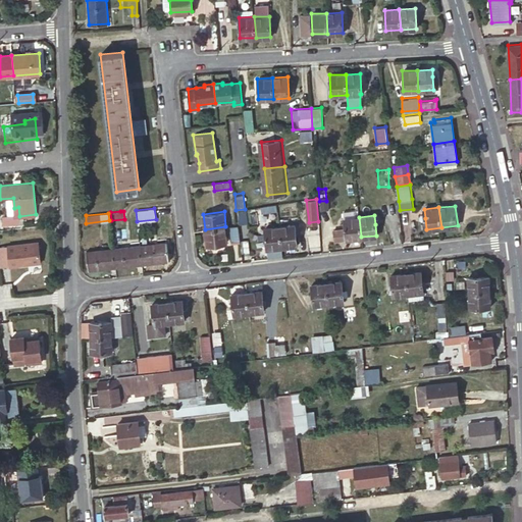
[(346,239),(361,237),(359,217),(344,218),(346,239)]
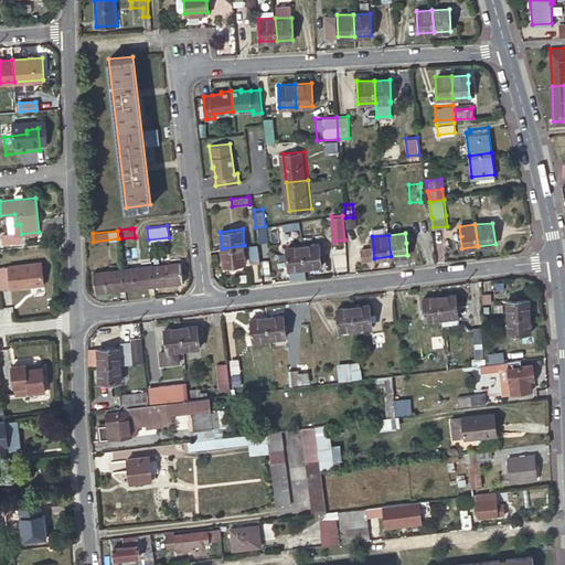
[(305,267),(321,265),(319,243),(302,245),(305,267)]
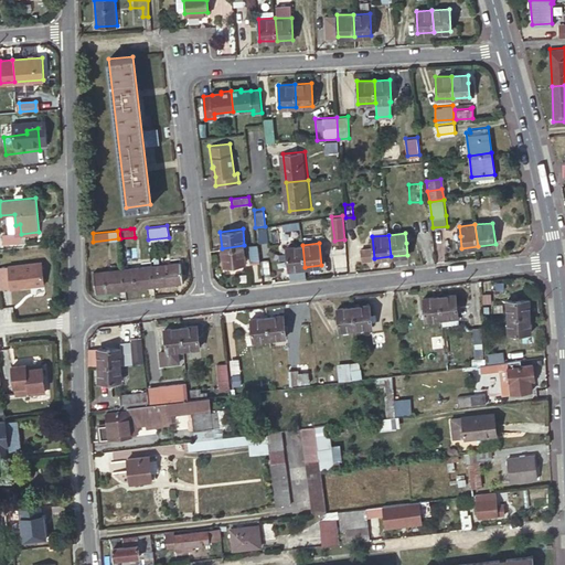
[(249,245),(252,260),(259,259),(257,244),(249,245)]
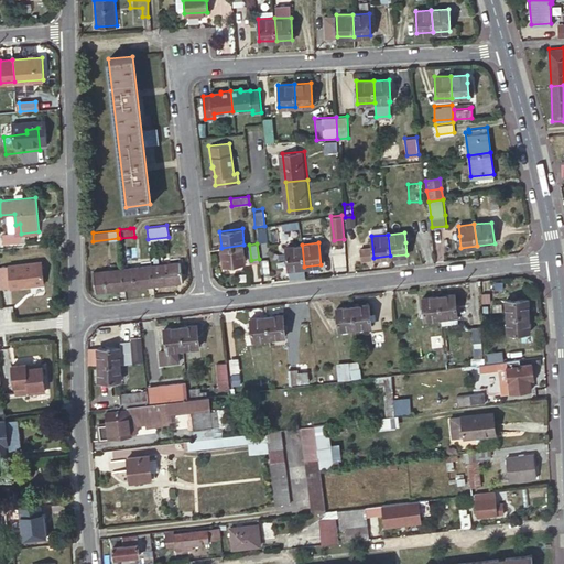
[(221,248),(223,263),(246,261),(243,245),(221,248)]
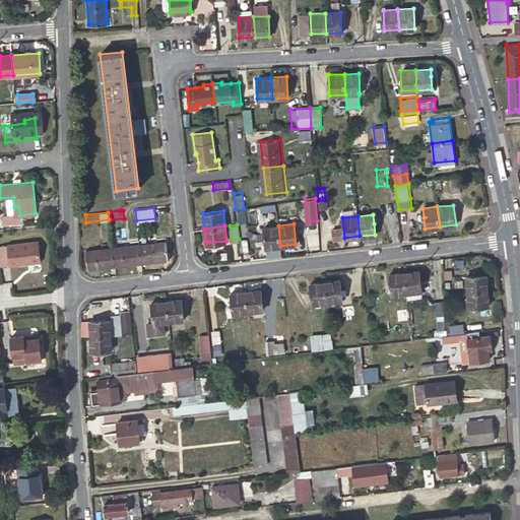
[(265,248),(280,246),(278,225),(263,228),(265,248)]
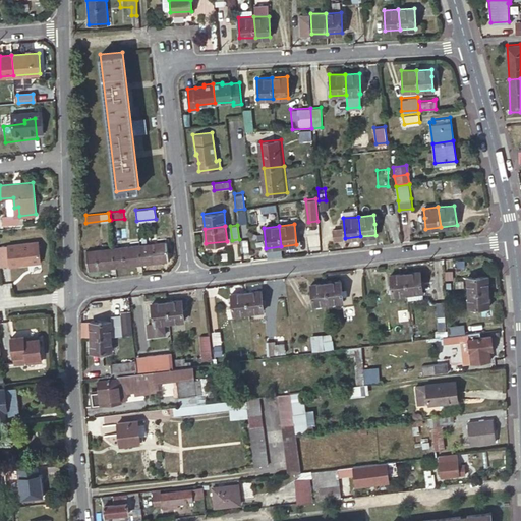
[(10,266),(40,261),(38,240),(7,244),(10,265),(10,266)]
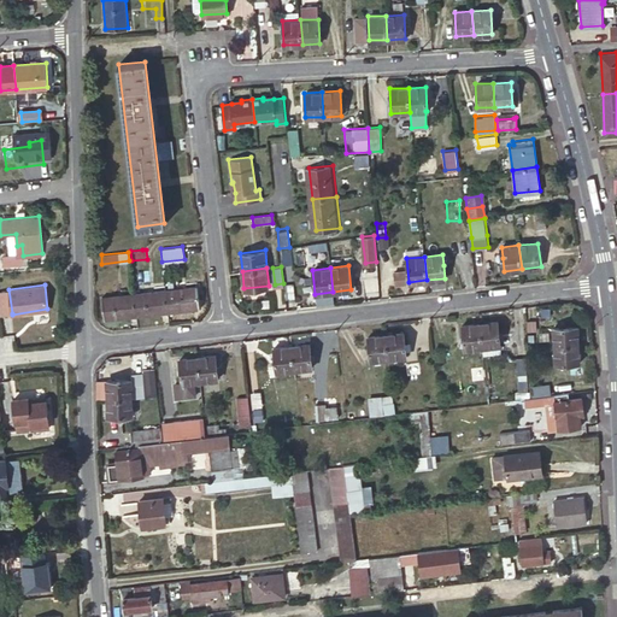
[(198,286),(165,289),(168,311),(200,307),(198,286)]
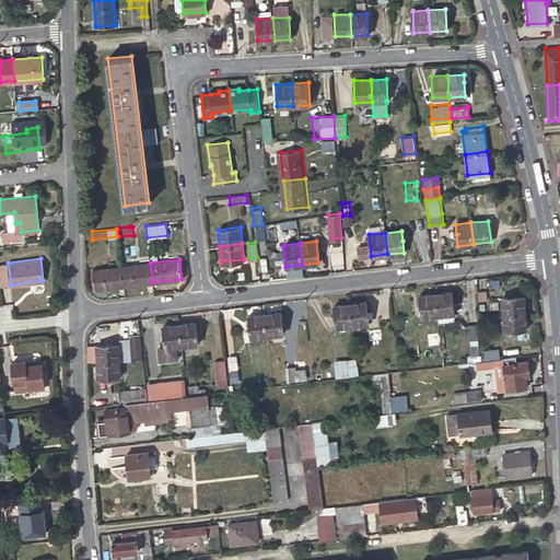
[(152,282),(150,263),(121,266),(124,286),(152,282)]
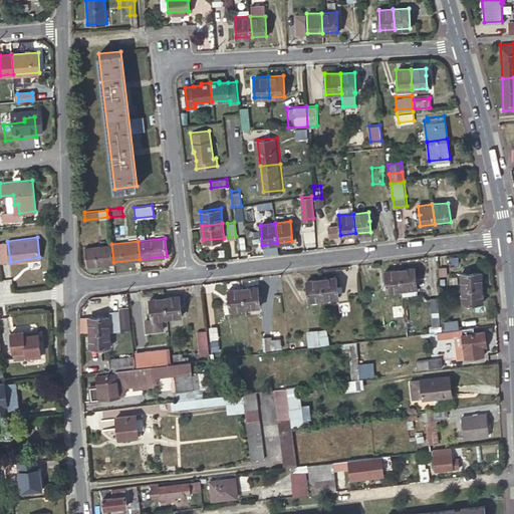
[(7,242),(0,242),(0,255),(1,262),(10,261),(7,242)]
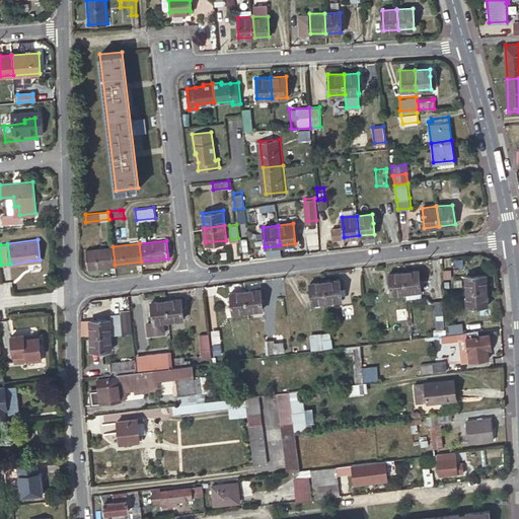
[(88,268),(115,265),(113,246),(85,249),(88,268)]
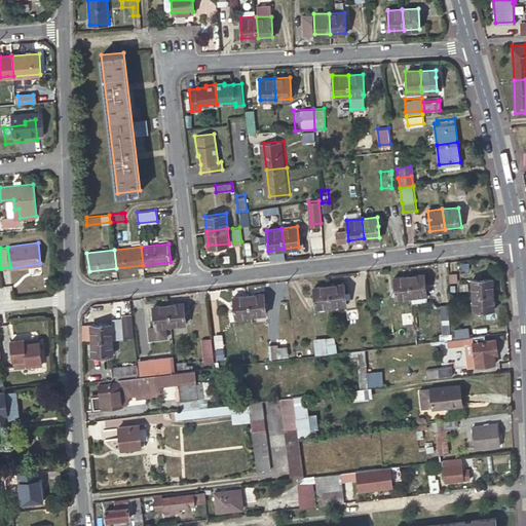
[(412,296),(427,294),(424,273),(410,275),(412,296)]
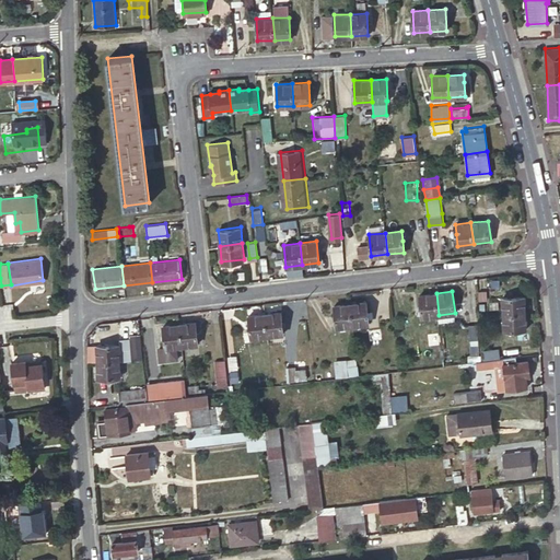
[(421,317),(439,315),(436,293),(419,295),(421,317)]
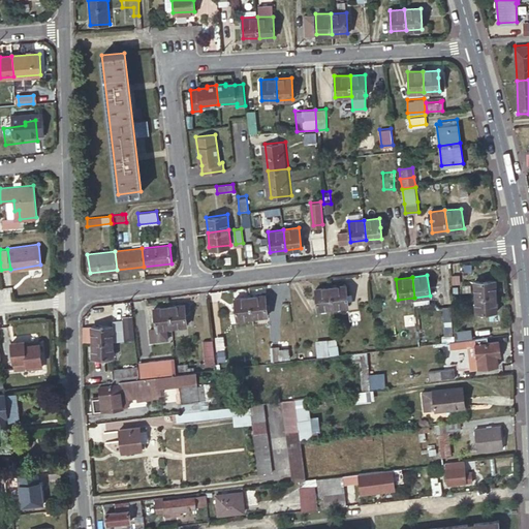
[(456,279),(457,297),(466,297),(464,278),(456,279)]
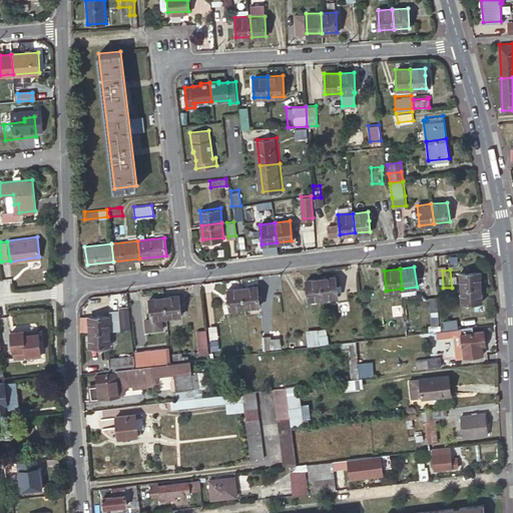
[(481,271),(460,272),(461,287),(481,287),(481,271)]
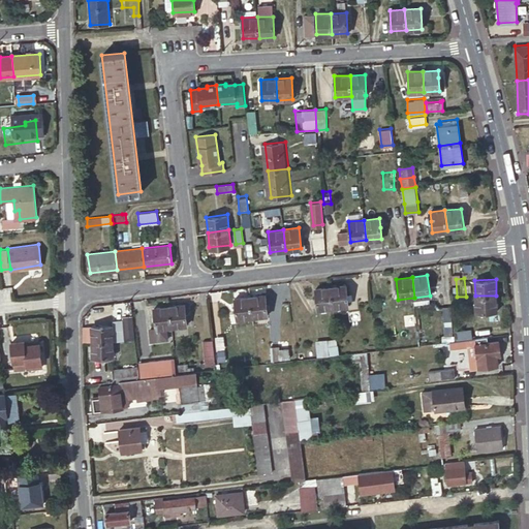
[(334,308),(349,306),(346,284),(331,286),(334,308)]
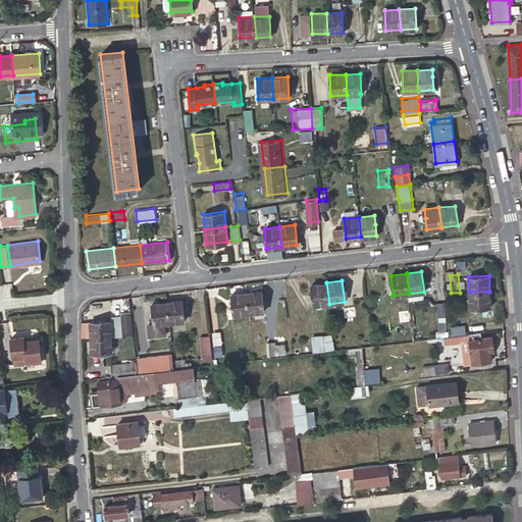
[(313,305),(329,304),(326,282),(311,284),(313,305)]
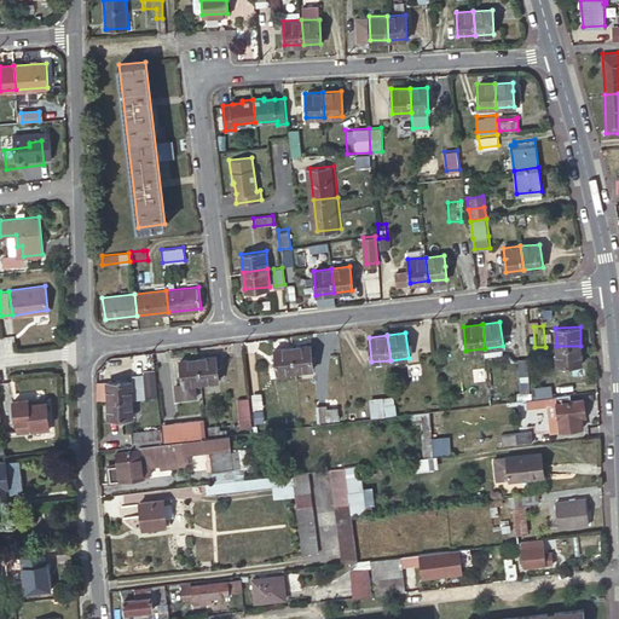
[(295,371),(313,370),(311,346),(293,348),(295,371)]
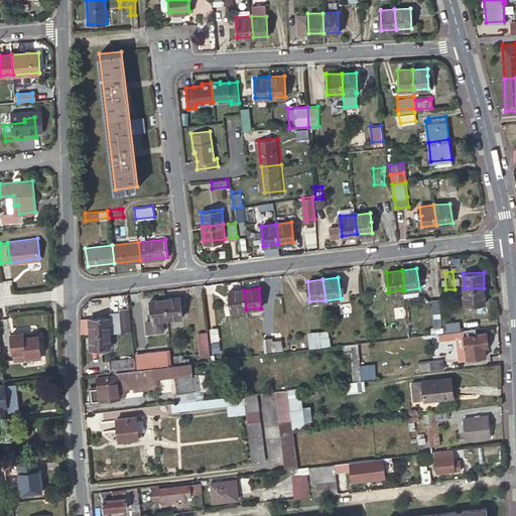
[(464,288),(464,303),(485,302),(484,288),(464,288)]
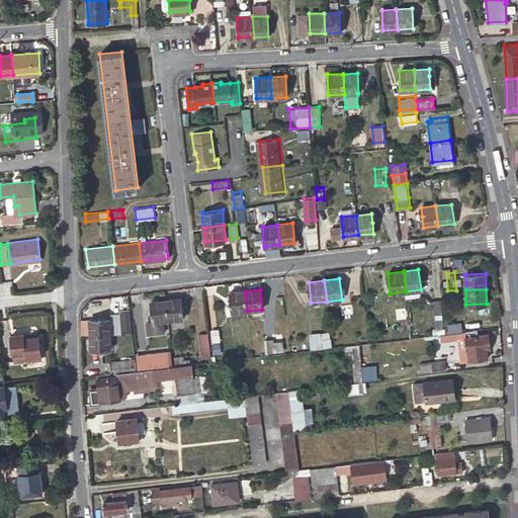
[(233,313),(247,311),(245,291),(230,292),(233,313)]
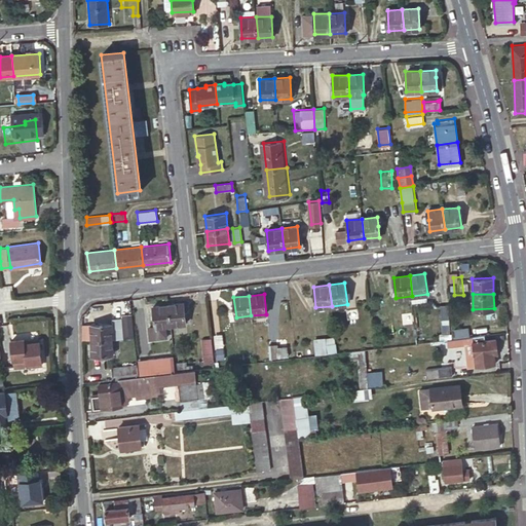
[(172,326),(186,325),(184,303),(168,305),(172,326)]
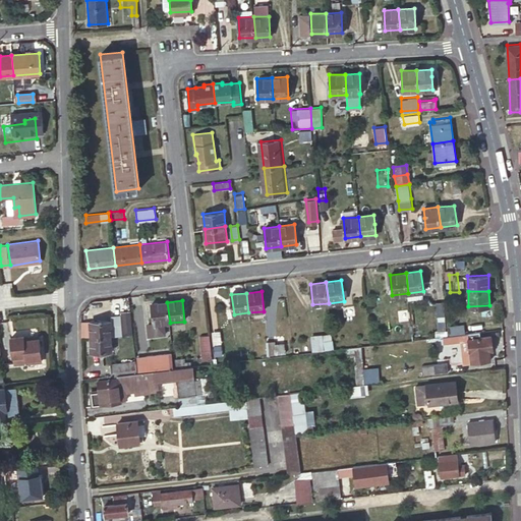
[(437,301),(440,336),(449,335),(446,300),(437,301)]
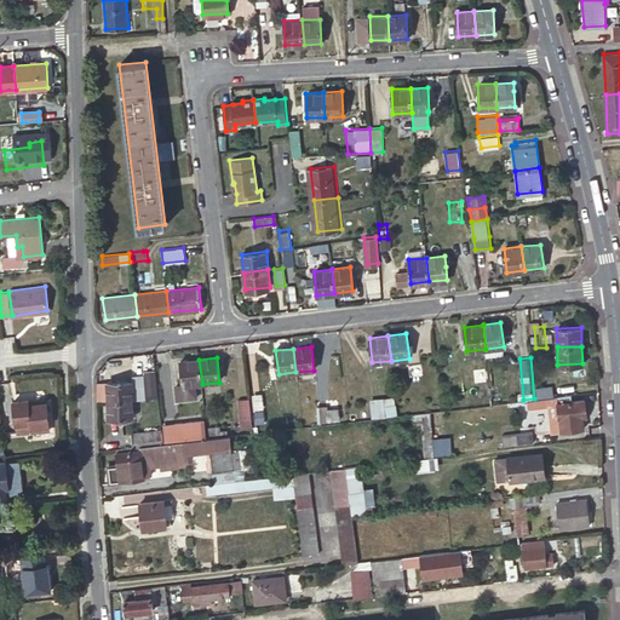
[(183,386),(202,384),(199,360),(181,362),(183,386)]
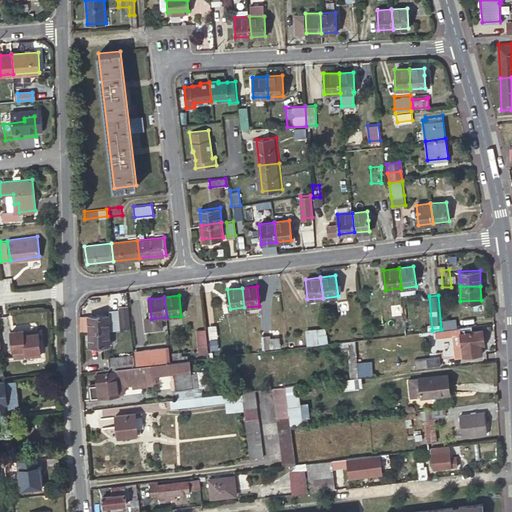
[(401,304),(392,306),(394,316),(403,315),(401,304)]
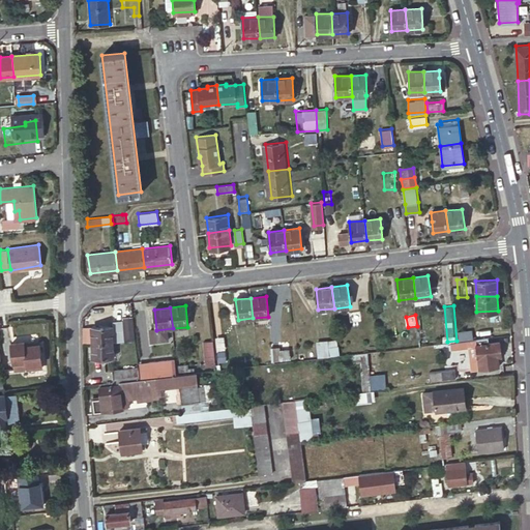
[(133,323),(123,324),(124,340),(135,339),(133,323)]
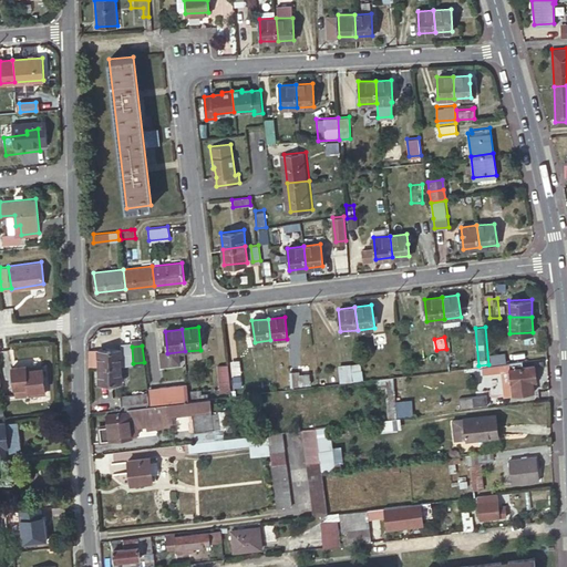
[(99,350),(100,367),(122,366),(121,349),(99,350)]
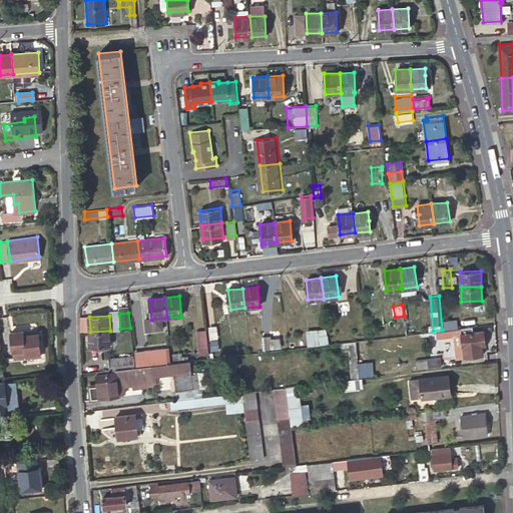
[(473,331),(473,327),(443,330),(444,337),(462,335),(463,343),(455,344),(456,353),(464,351),(464,356),(483,354),(482,344),(486,344),(485,330),(473,331)]
